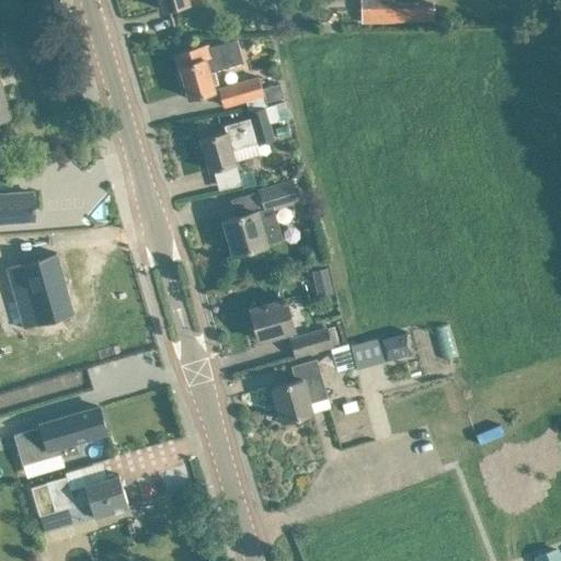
[(160,0),(163,10),(190,2),(189,0),(160,0)]
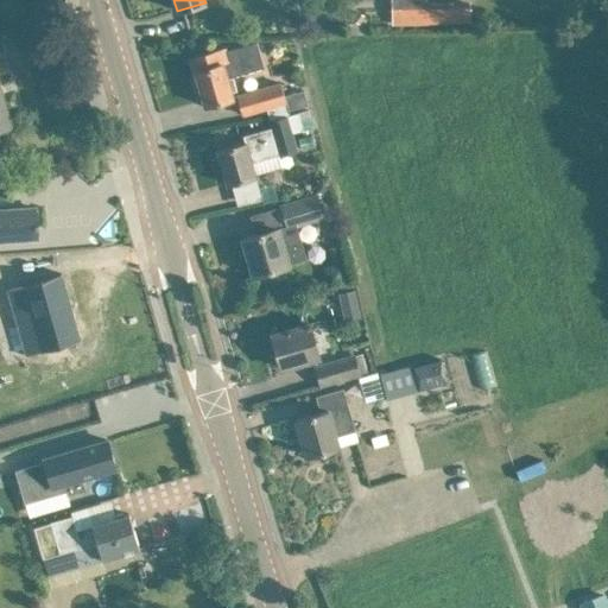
[(428,0),(392,0),(392,27),(473,21),(470,0),(429,2),(428,0)]
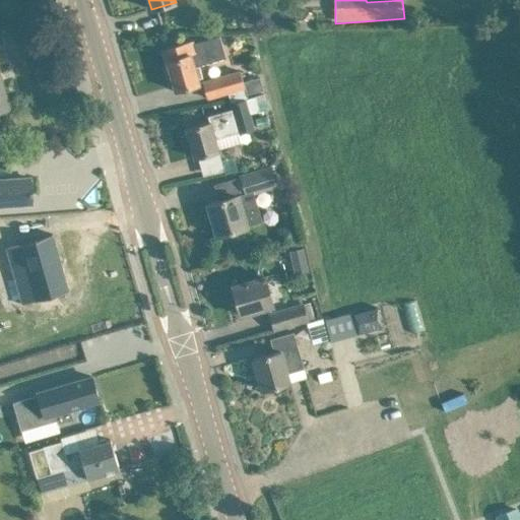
[(302,17),(307,20),(311,13),(307,10),(302,17)]
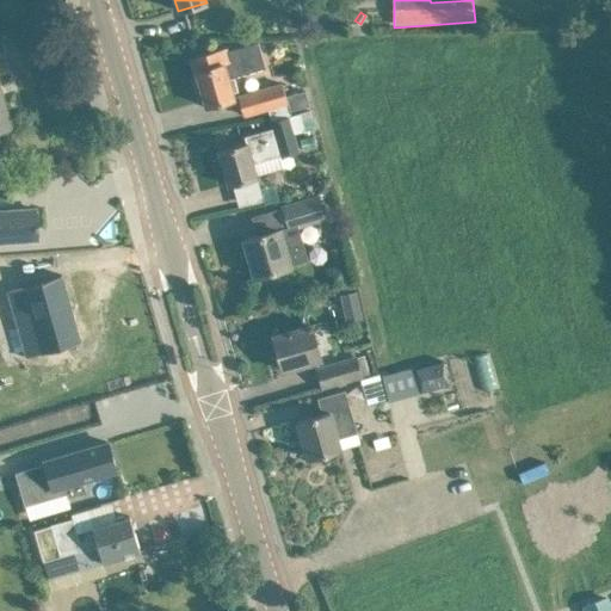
[(228,48),(215,51),(192,59),(205,105),(234,98),(229,79),(265,68),(258,41),(228,50),(228,48)]
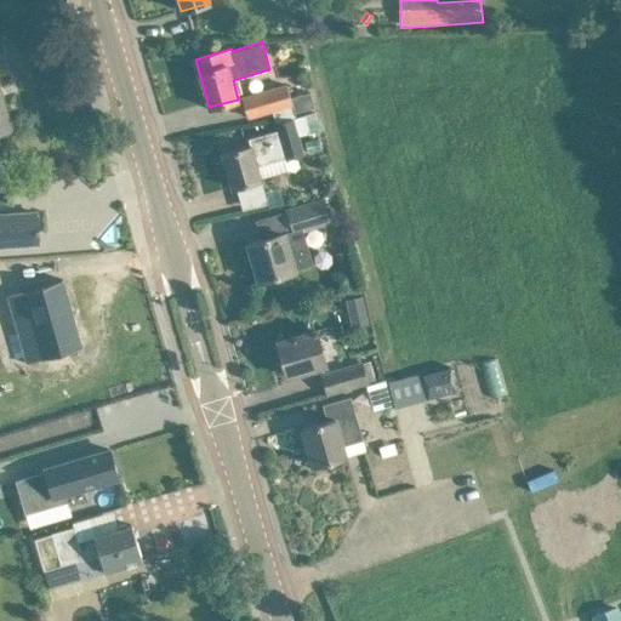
[(286,84),(243,96),(249,117),(273,109),(275,121),(296,117),(295,112),(296,112),(315,106),(311,90),(291,96),(286,84)]
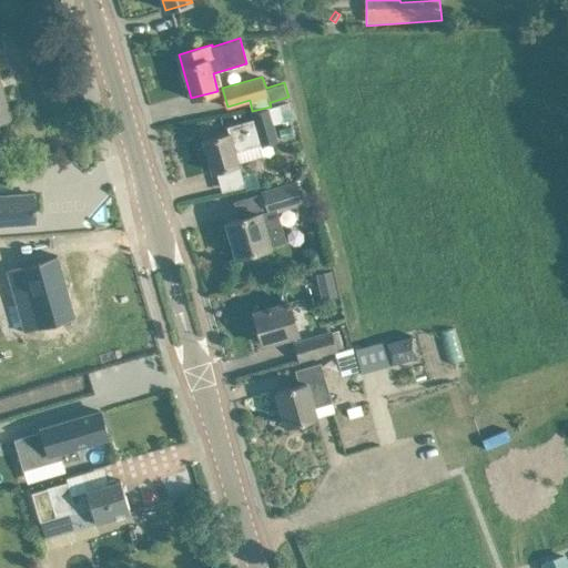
[(0,131),(1,131),(0,125),(0,118),(9,115),(0,82),(0,131)]
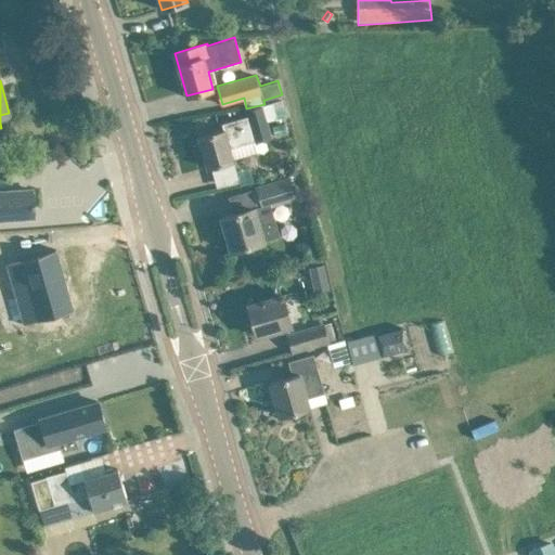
[(223,129),(198,137),(207,168),(228,162),(232,160),(257,154),(254,141),(270,137),(266,120),(275,118),(271,102),(265,104),(246,108),(245,110),(247,116),(245,117),(243,117),(222,124),(223,129)]
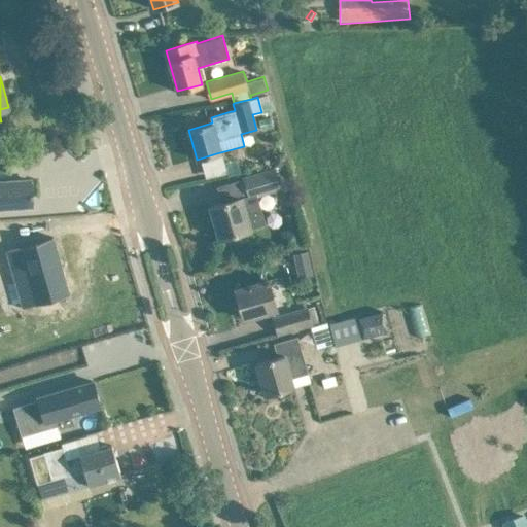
[(272,153),(275,164),(286,162),(284,150),(272,153)]
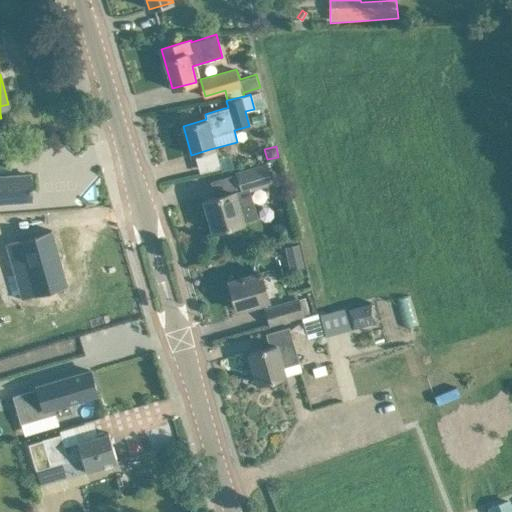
[(268,164),(236,173),(241,189),(244,188),(245,190),(249,188),(273,181),(268,164)]
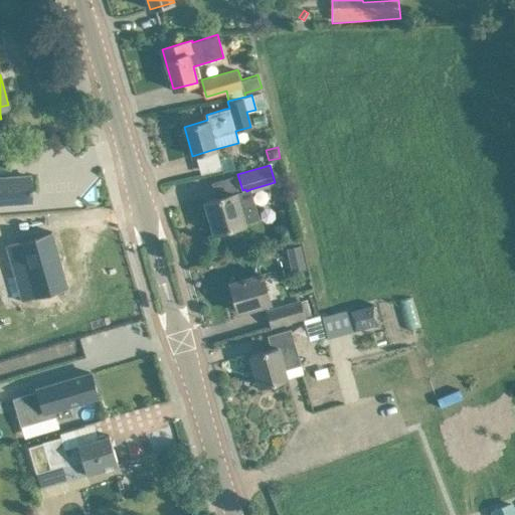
[(29,176),(9,177),(0,177),(0,203),(31,202),(29,176)]
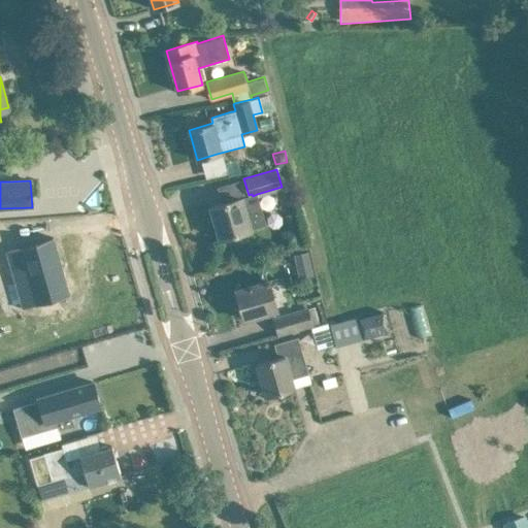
[(231,201),(211,206),(221,238),(240,232),(266,225),(262,209),(257,194),(253,196),(252,194),(249,195),(243,197),(231,201)]
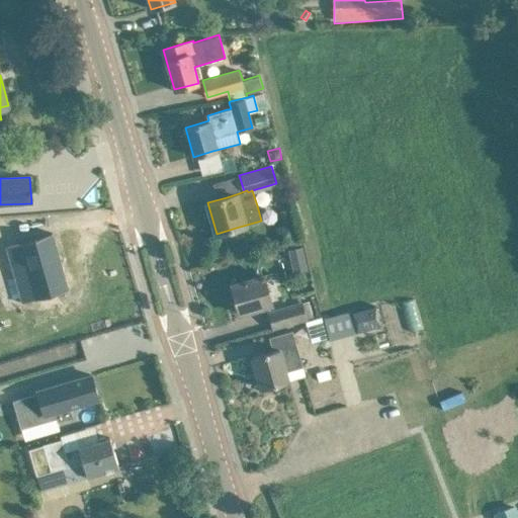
[(272,211),(293,206),(290,191),(268,196),(272,211)]
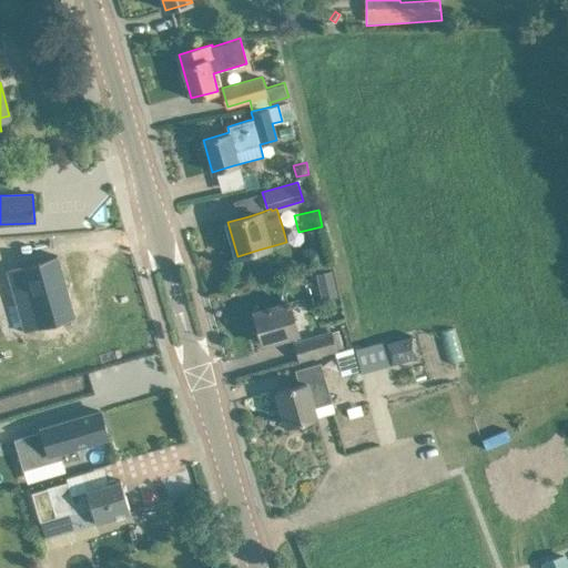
[(57,255),(36,262),(8,270),(26,332),(74,317),(57,255)]
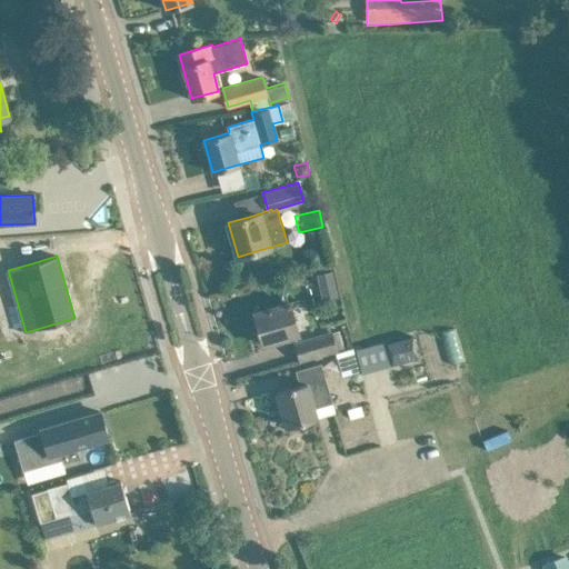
[(339,297),(332,270),(317,273),(323,300),(339,297)]
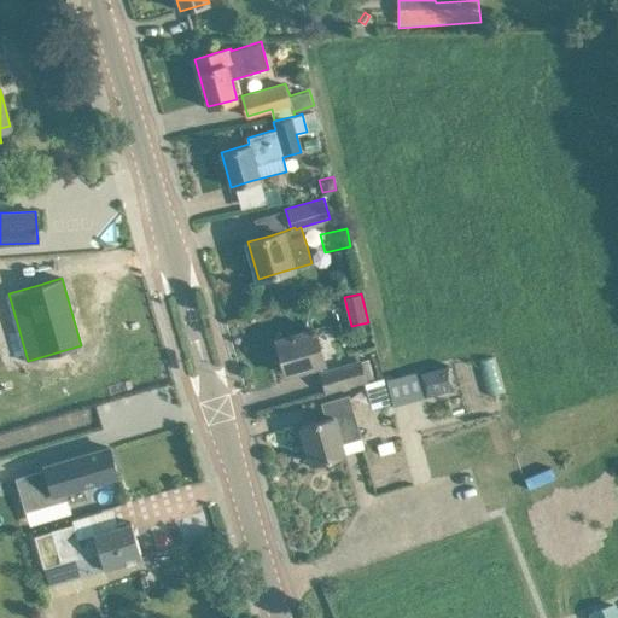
[(315,328),(275,339),(285,374),(326,362),(315,328)]
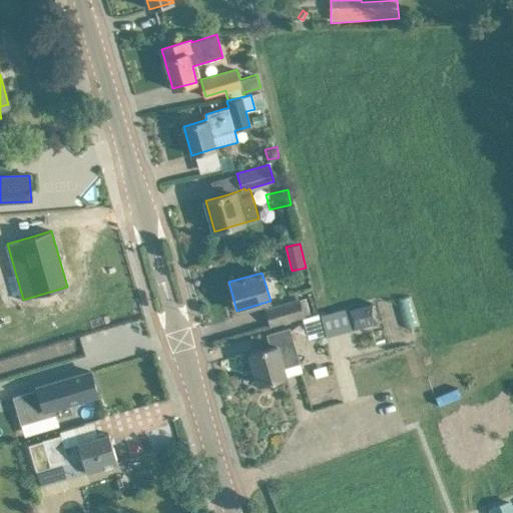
[(0,289),(0,307),(11,306),(9,288),(0,289)]
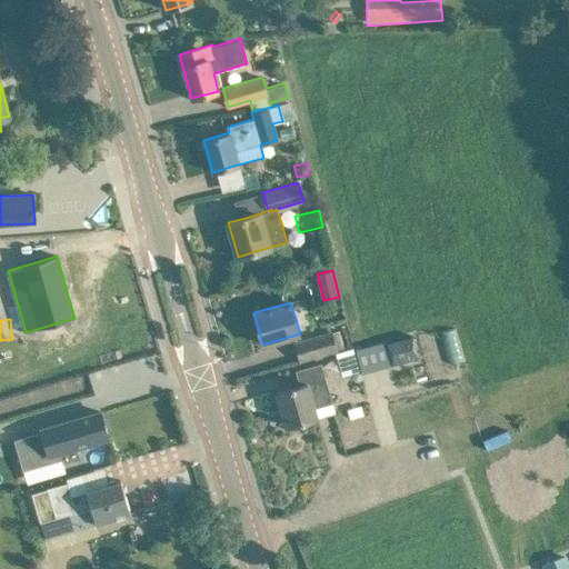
[(339,330),(333,332),(296,343),(300,360),(345,347),(339,330)]
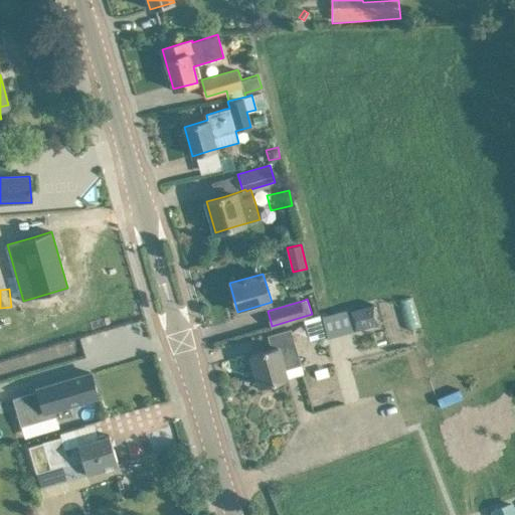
[(378,323),(373,304),(349,310),(354,330),(378,323)]
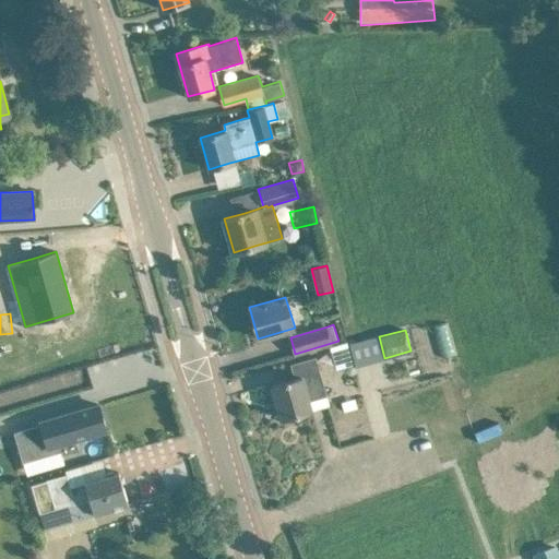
[(272,384),(281,418),(312,409),(309,400),(326,394),(316,356),(289,364),(294,379),(272,384)]
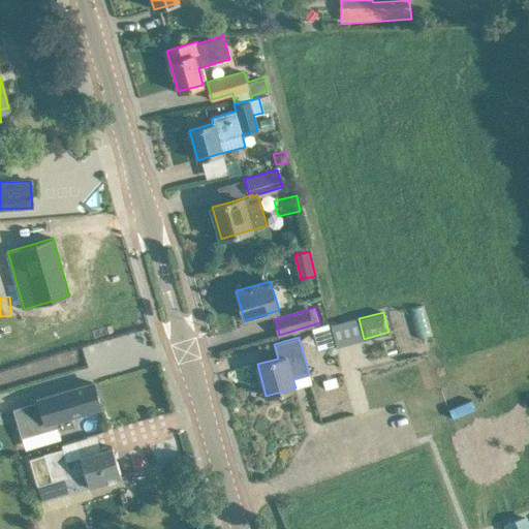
[(25,405),(12,409),(21,437),(58,427),(59,430),(74,425),(71,415),(81,412),(100,407),(94,383),(74,389),(60,393),(61,395),(25,405)]
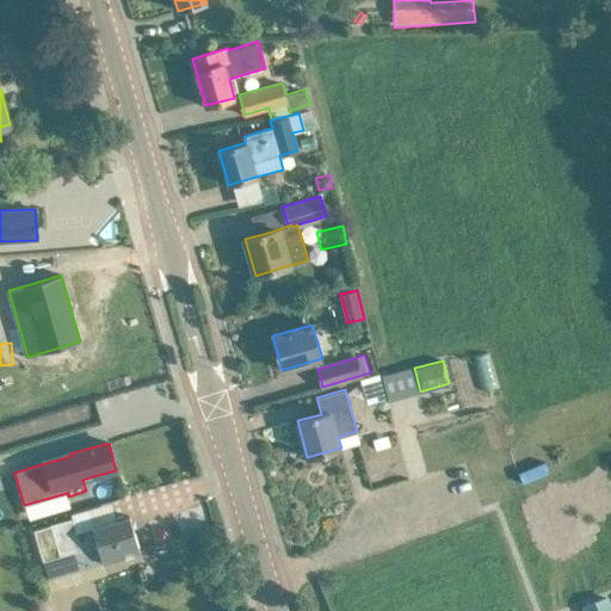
[(78,544),(93,539),(100,563),(117,557),(140,551),(130,517),(106,523),(75,531),(71,517),(50,524),(35,530),(43,557),(56,554),(57,557),(80,550),(78,544)]
